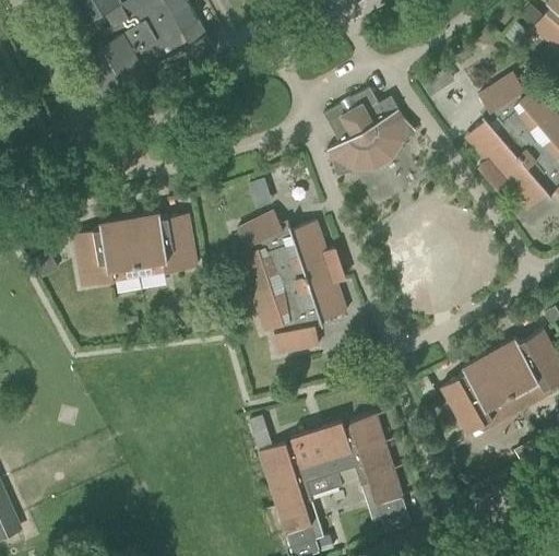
[(54,0),(71,31),(105,12),(113,26),(100,33),(106,42),(80,56),(109,110),(215,51),(186,0),(54,0)]
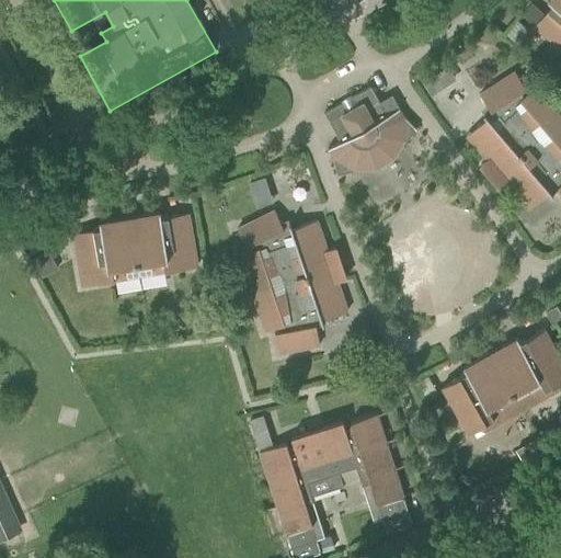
[(560,0),(551,0),(548,3),(552,8),(535,29),(560,50),(560,0)]
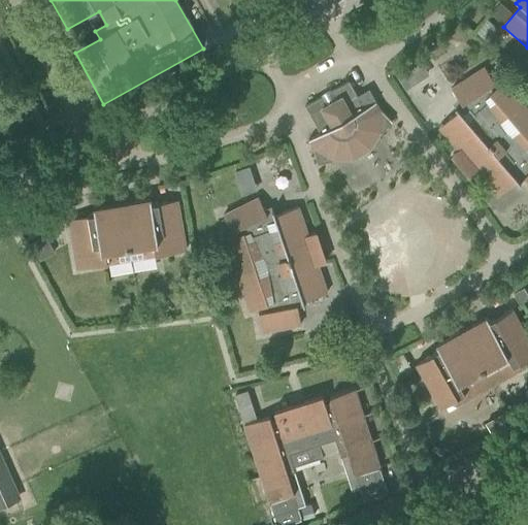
[(491,12),(503,22),(512,11),(500,2),(491,12)]
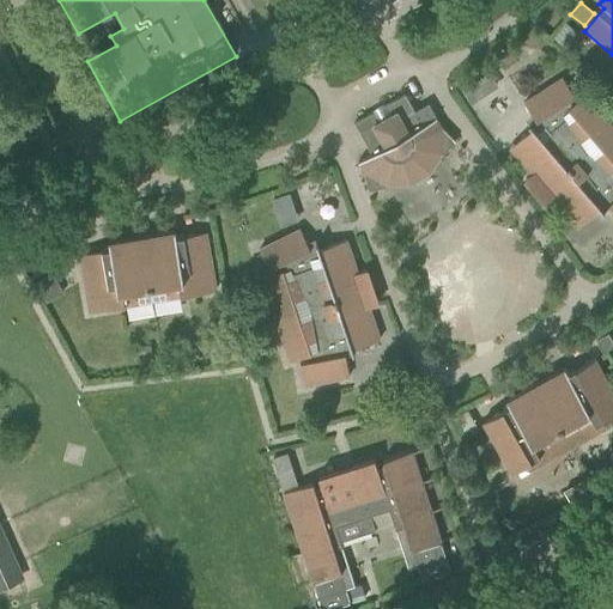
[(463,91),(471,103),(498,87),(491,75),(463,91)]
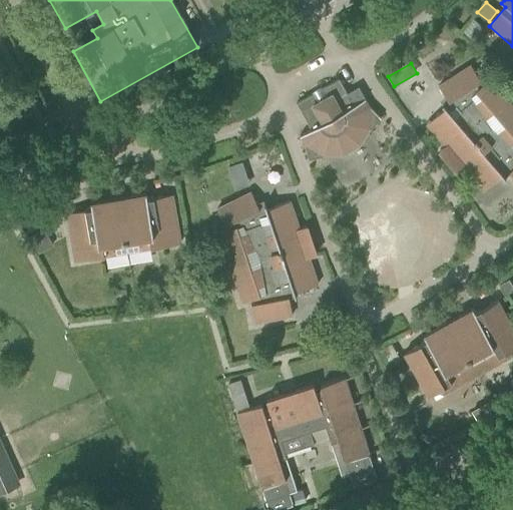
[(475,87),(482,83),(472,67),(439,88),(449,102),(444,106),(443,107),(445,110),(427,126),(446,147),(440,152),(449,163),(512,108),(490,81),(478,91),(475,87)]
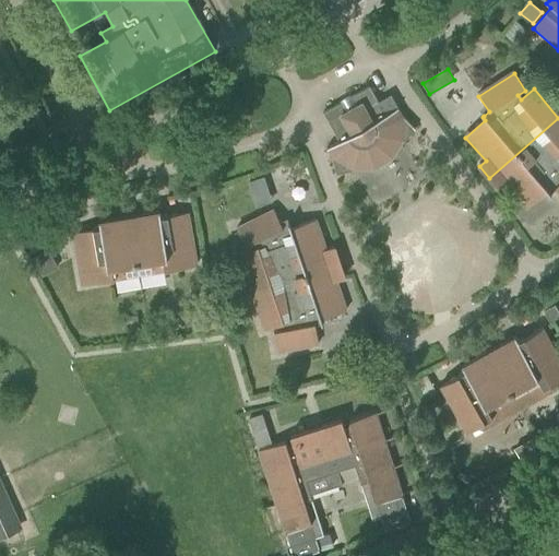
[(340,143),(326,150),(328,152),(329,151),(334,160),(333,161),(337,176),(353,173),(354,170),(373,170),(392,160),(402,142),(404,143),(416,131),(404,120),(403,120),(397,111),(400,110),(391,96),(379,104),(370,89),(323,115),(340,143)]
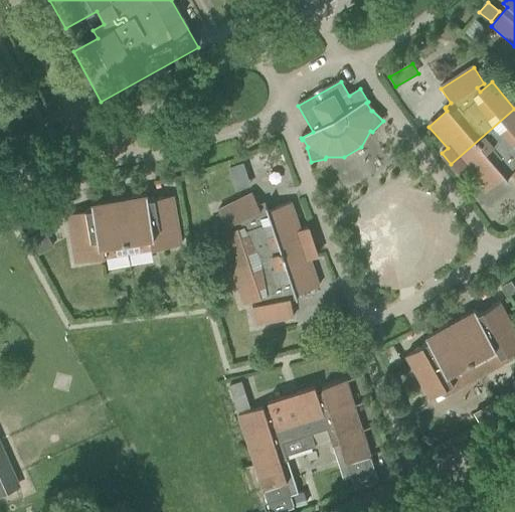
[(514,109),(451,164),(462,177),(468,172),(486,194),(505,178),(507,181),(508,180),(504,174),(507,171),(514,178),(514,109)]
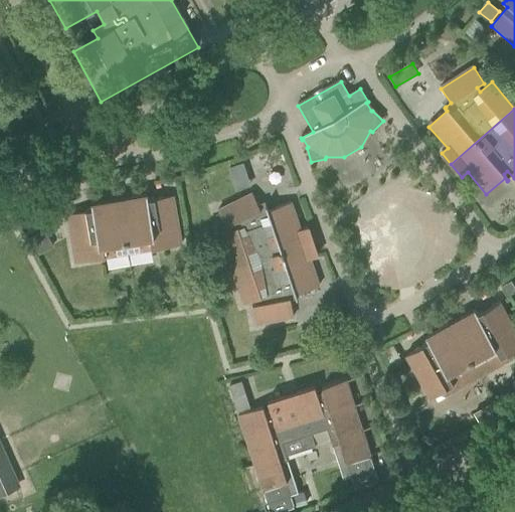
[(235,229),(220,234),(232,270),(313,242),(308,228),(301,231),(292,204),(269,211),(267,207),(266,207),(261,210),(252,195),(218,212),(226,229),(233,225),(235,229)]
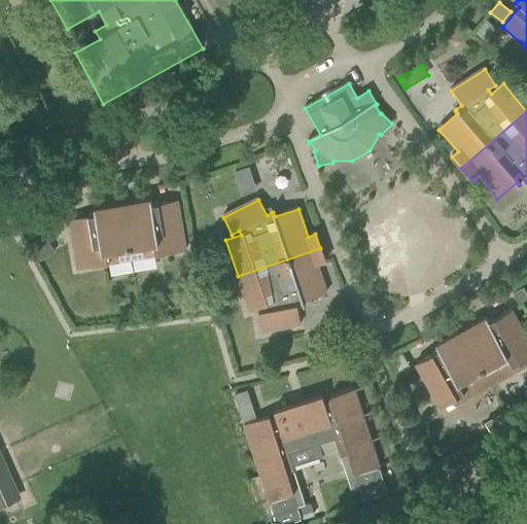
[(151,207),(151,201),(124,206),(133,262),(185,252),(177,202),(151,207)]
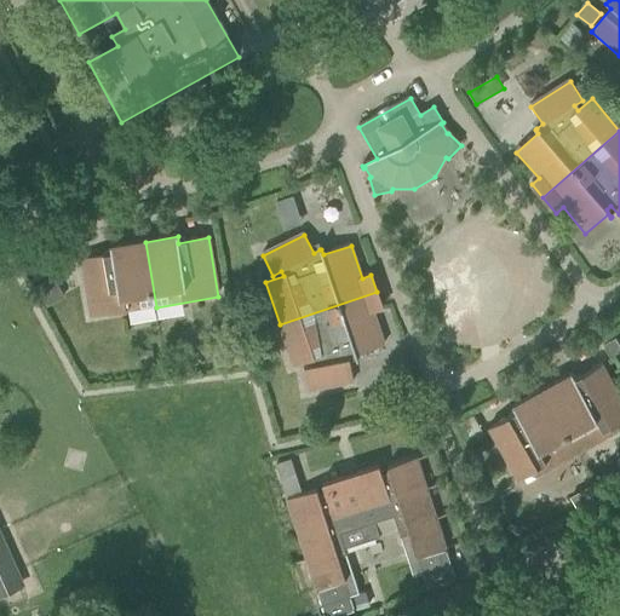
[(156,308),(145,242),(110,248),(112,254),(81,260),(92,318),(156,308)]
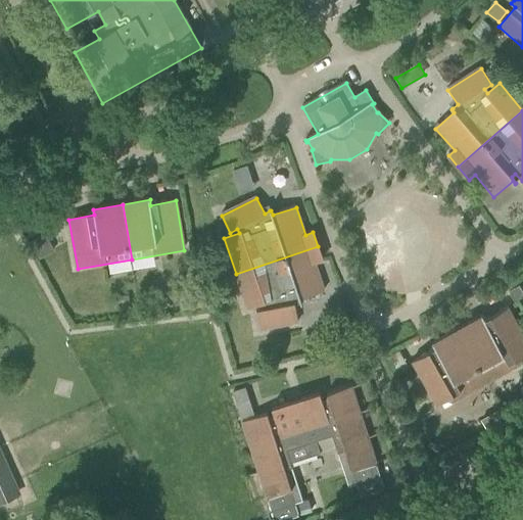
[(318,246),(236,274),(248,311),(264,305),(265,310),(256,312),(260,330),(298,323),(294,298),(299,297),(301,304),(302,304),(301,299),(325,292),(316,265),(323,262),(318,246)]
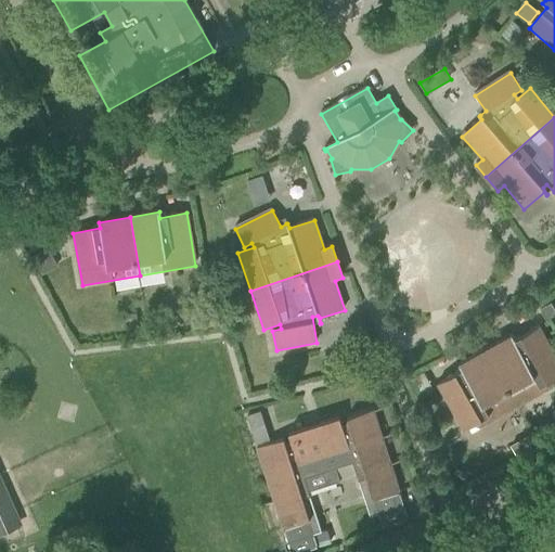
[(554,317),(554,308),(553,304),(541,310),(547,322),(554,317)]
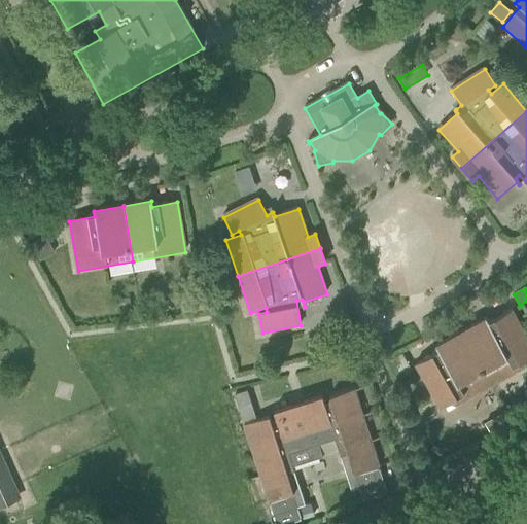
[(486,319),(462,333),(492,386),(526,367),(526,365),(525,361),(526,359),(526,338),(512,311),(489,323),(486,319)]
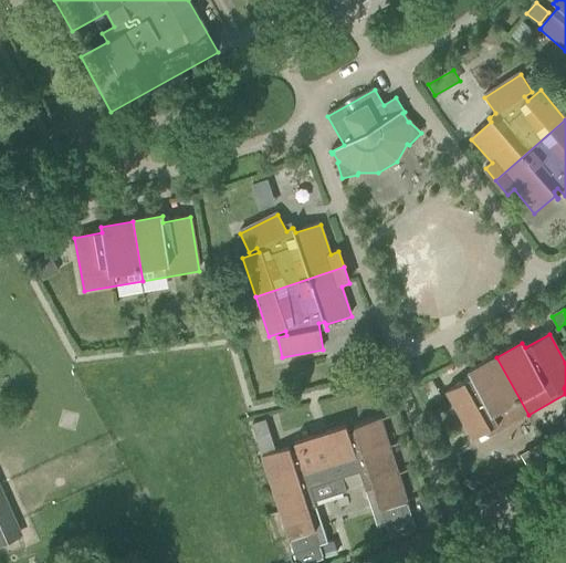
[(528,415),(496,357),(468,373),(471,378),(447,392),(473,439),(486,431),(490,437),(528,415)]
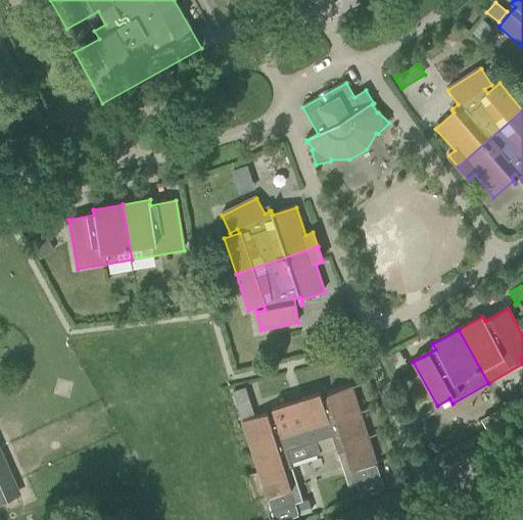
[(376,464),(351,387),(327,395),(328,399),(323,402),(320,393),(272,409),(275,417),(269,419),(268,415),(242,423),(267,499),(292,491),(285,471),(292,469),(287,452),(332,437),(338,455),(345,452),(351,472),(376,464)]
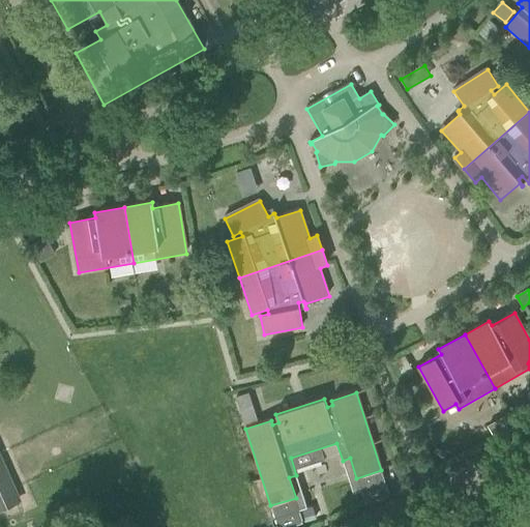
[(253,407),(248,394),(237,399),(240,410),(253,407)]
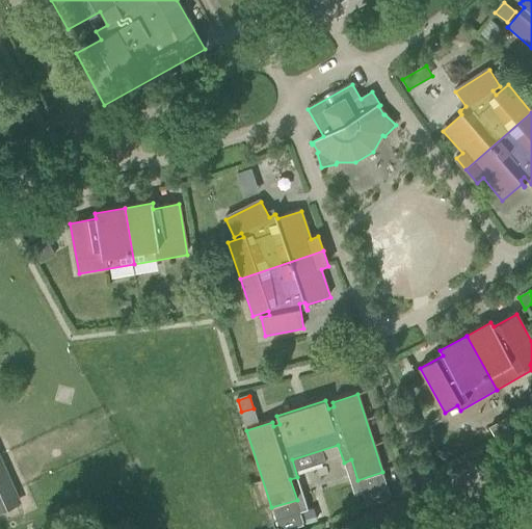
[(242,414),(245,426),(258,422),(254,411),(242,414)]
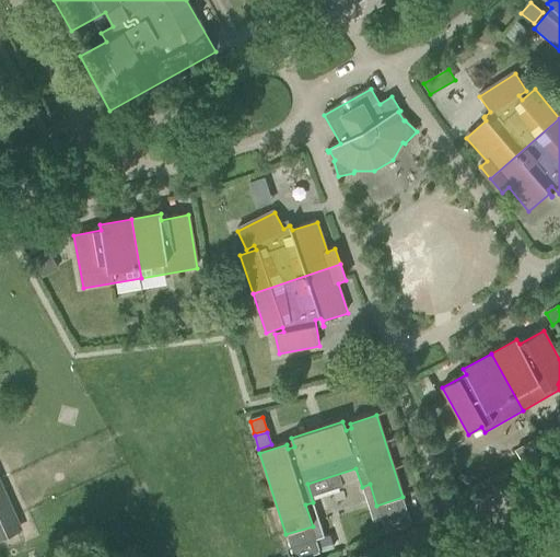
[(0,478),(0,540),(24,530),(0,478)]
